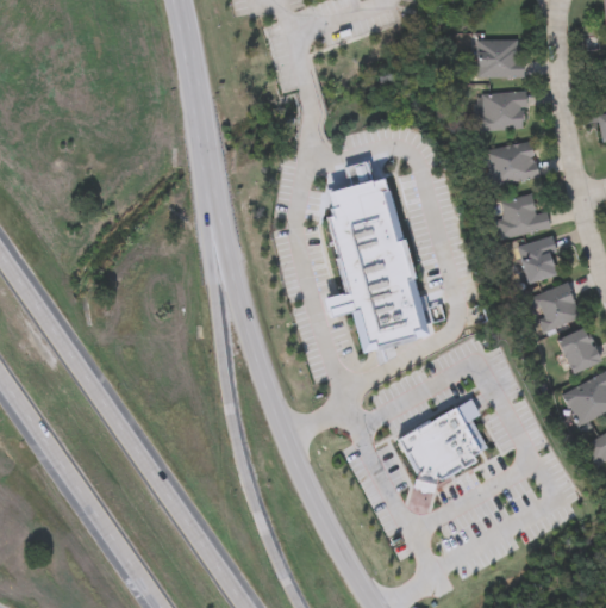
[(478,78),(478,39),(524,39),(524,78),(478,78)]
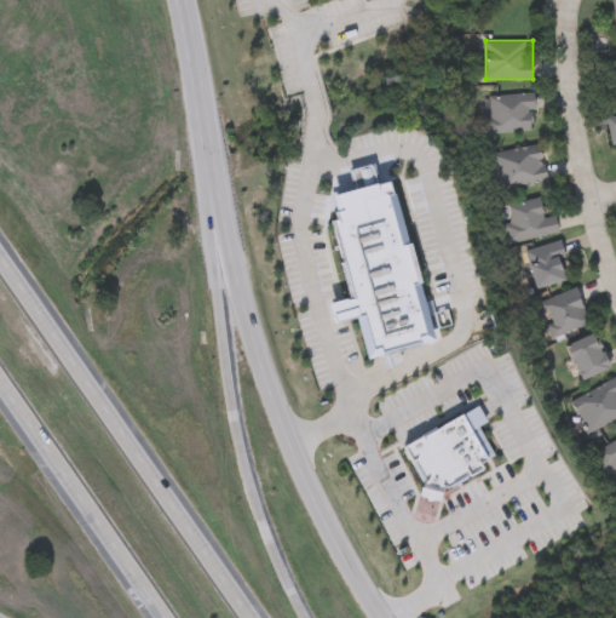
[(490,131),(490,93),(535,93),(535,131),(490,131)]
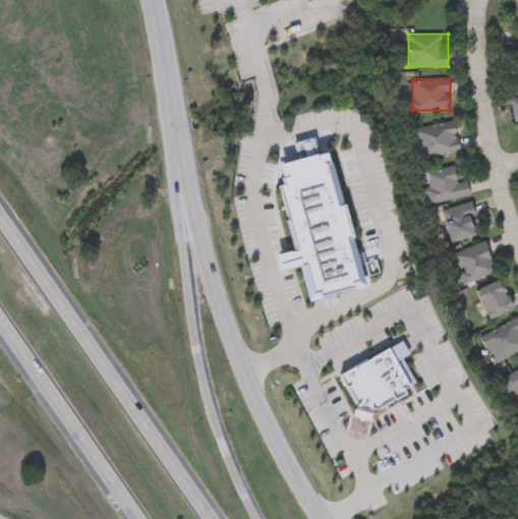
[(412,128),(455,120),(461,152),(417,160),(412,128)]
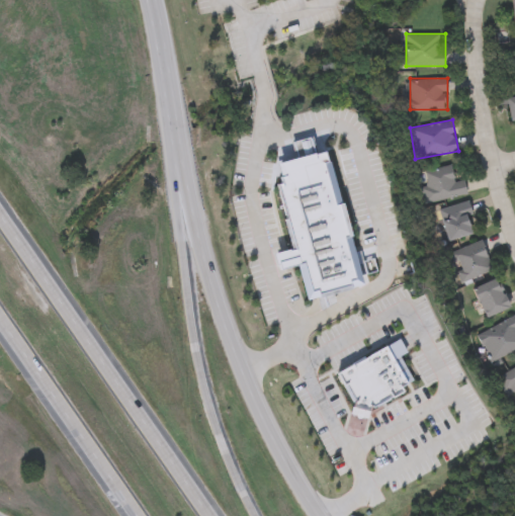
[(295,249),(278,184),(284,183),(278,163),(297,158),(293,143),(314,138),(318,153),(327,150),(362,289),(309,303),(299,265),(282,269),(278,253),(295,249)]
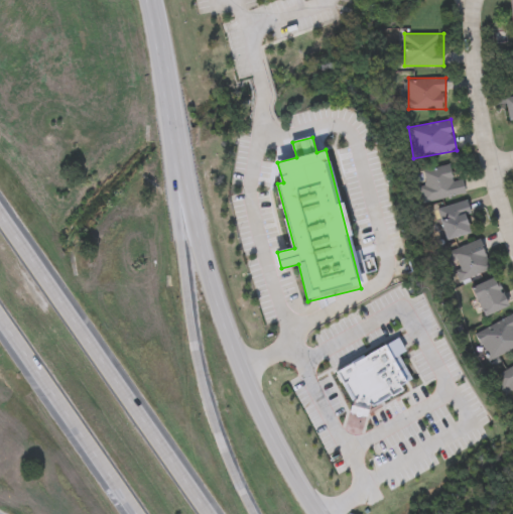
[(426,202),(419,170),(451,164),(454,180),(464,178),(467,193),(426,202)]
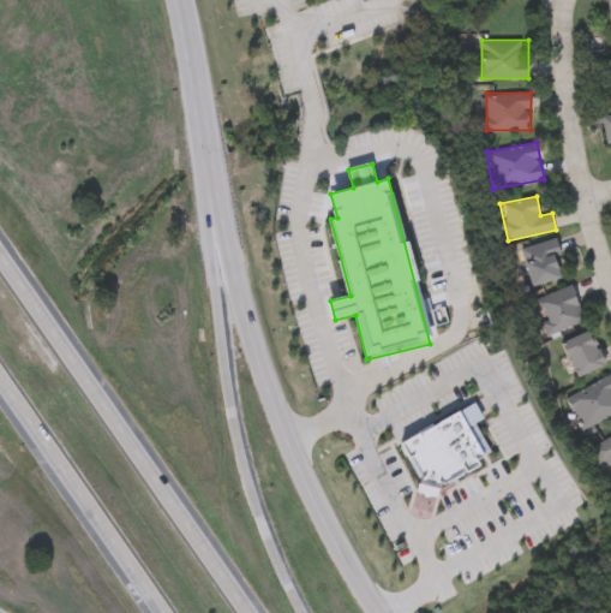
[(532,286),(521,249),(557,238),(568,275),(532,286)]
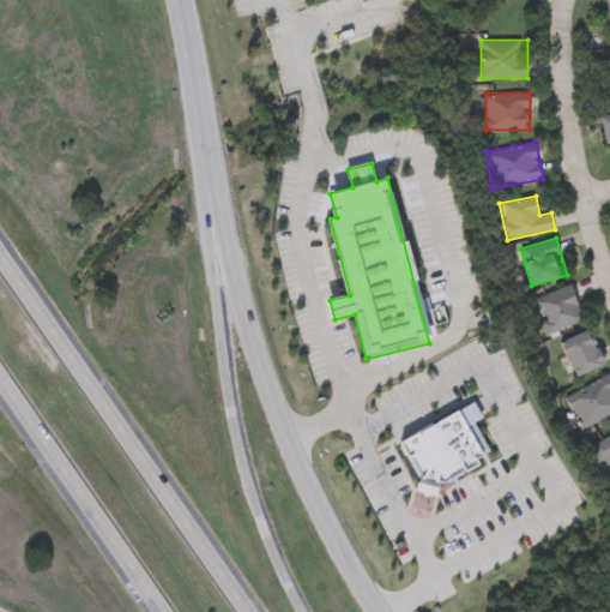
[(545,334),(533,298),(572,286),(584,322),(545,334)]
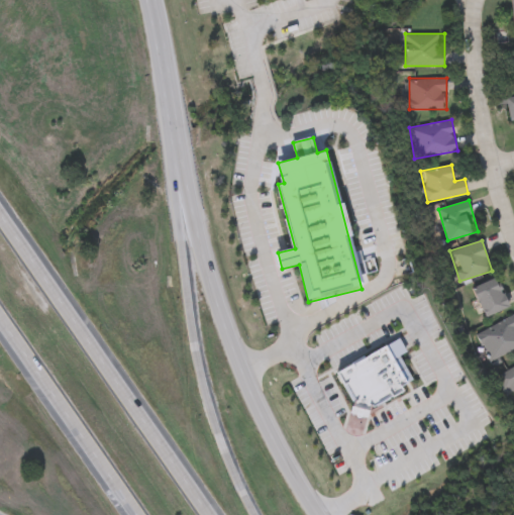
[(510,306),(487,317),(473,289),(496,277),(510,306)]
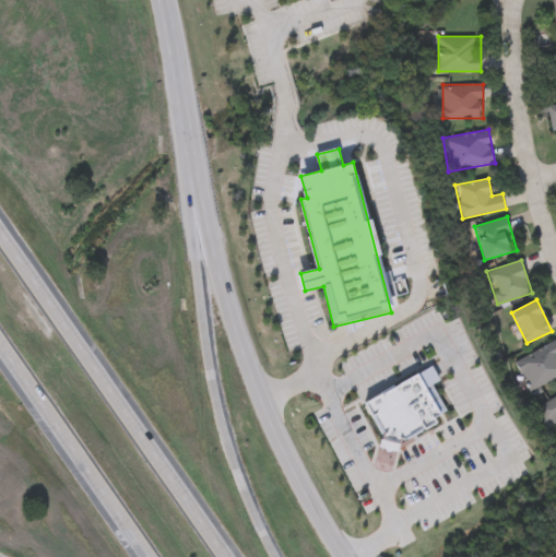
[(555,377),(530,389),(517,358),(555,342),(555,377)]
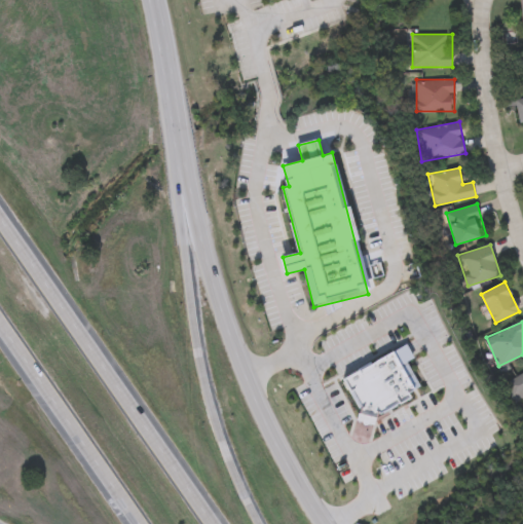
[(417,359),(410,345),(345,380),(363,412),(360,422),(377,426),(380,416),(414,398),(411,393),(422,387),(409,363),(417,359)]
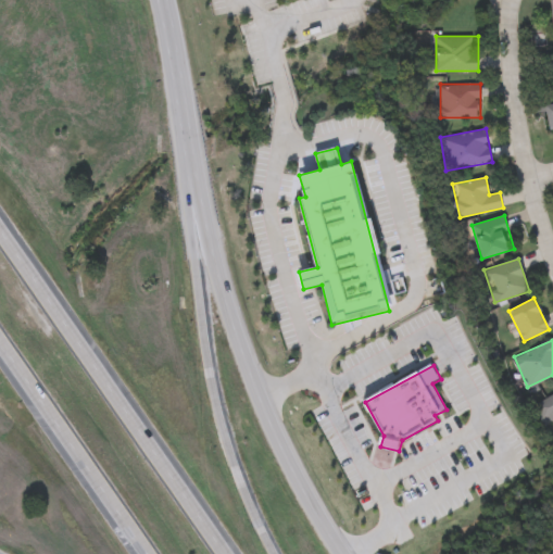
[(552,422),(551,419),(545,423),(536,405),(552,394),(552,422)]
